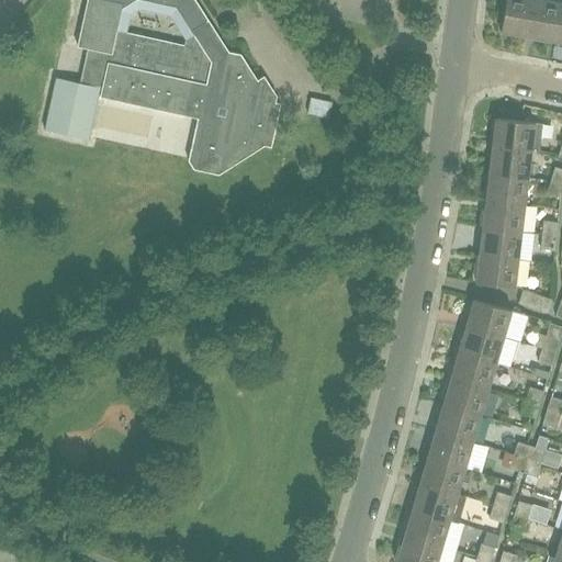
[(228,52),(194,0),(87,0),(77,46),(88,48),(86,56),(60,51),(55,76),(52,76),(41,125),(98,105),(100,97),(198,119),(188,160),(193,169),(218,175),(265,146),(271,147),(280,103),(270,101),(272,94),(265,92),(257,81),(258,81),(240,54),(228,52)]
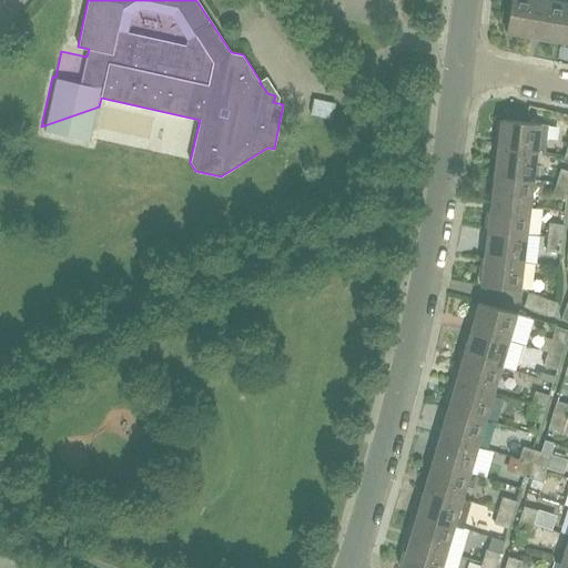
[(534,38),(539,0),(511,0),(506,33),(534,38)]
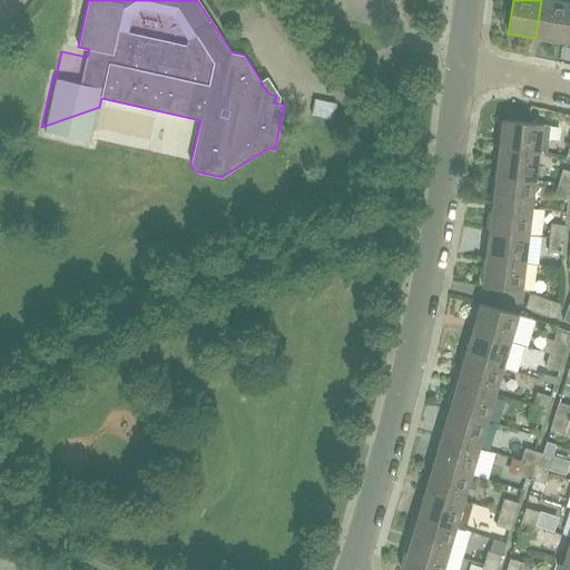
[(569,3),(550,0),(541,0),(536,38),(562,43),(569,3)]
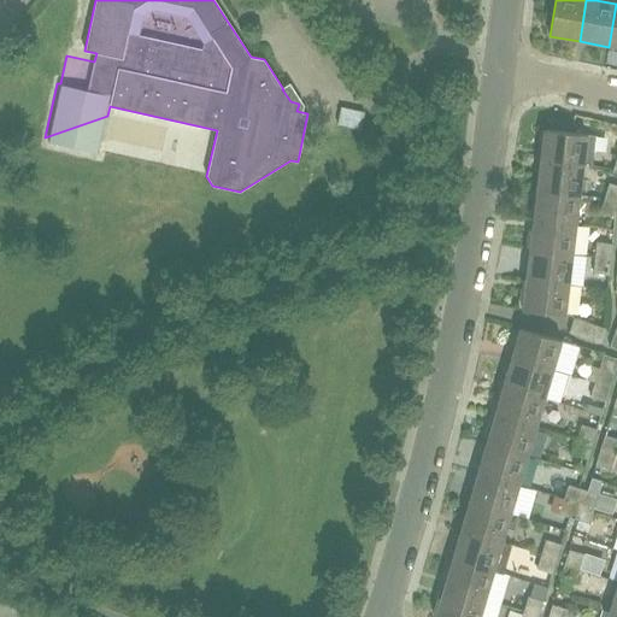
[(541,160),(585,166),(592,166),(595,137),(545,130),(541,160)]
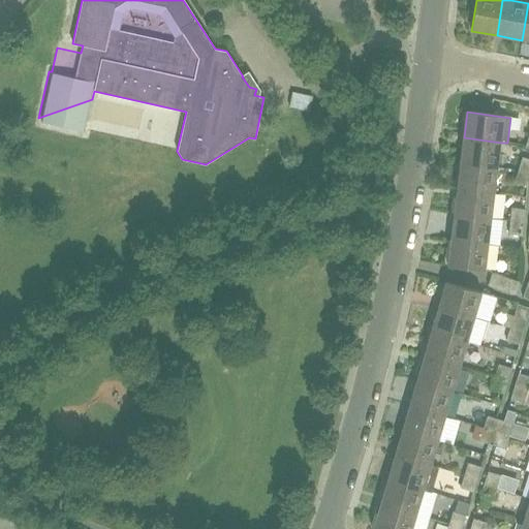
[(464,137),(461,163),(498,168),(501,143),(464,137)]
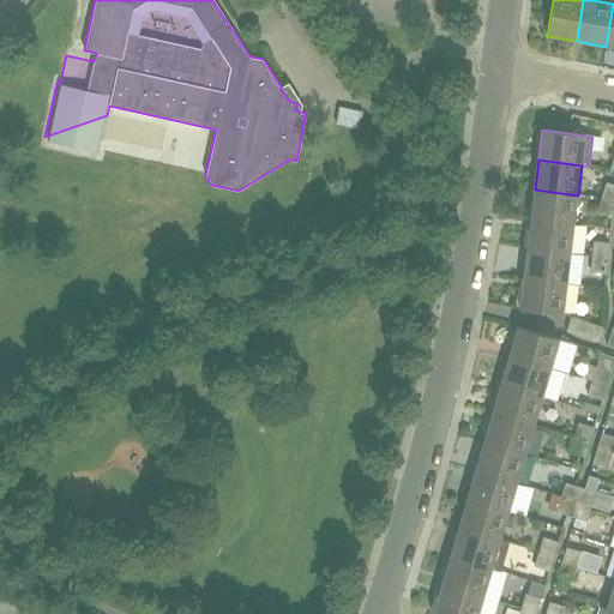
[(613,199),(613,186),(606,185),(602,198),(613,199)]
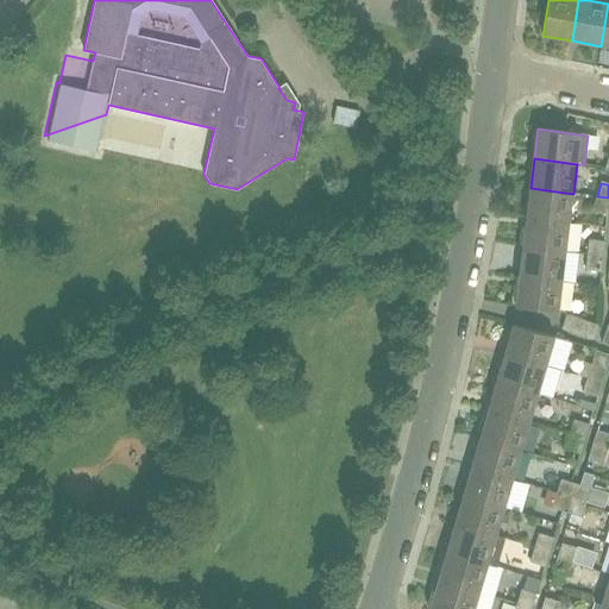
[(531,188),(527,218),(570,223),(573,194),(531,188)]
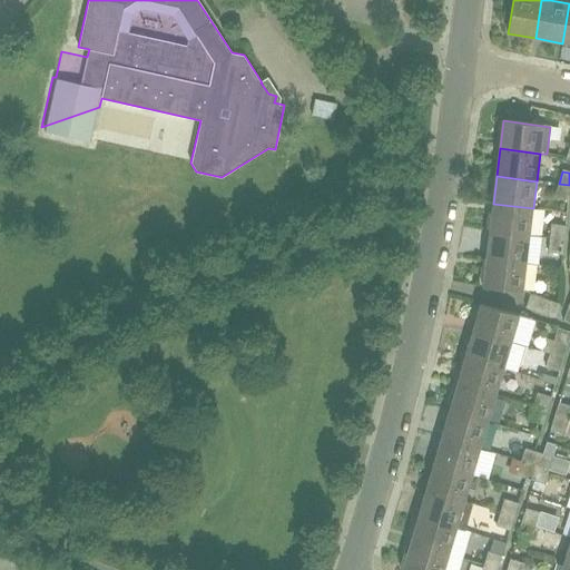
[(568,202),(569,195),(569,185),(559,184),(554,197),(568,202)]
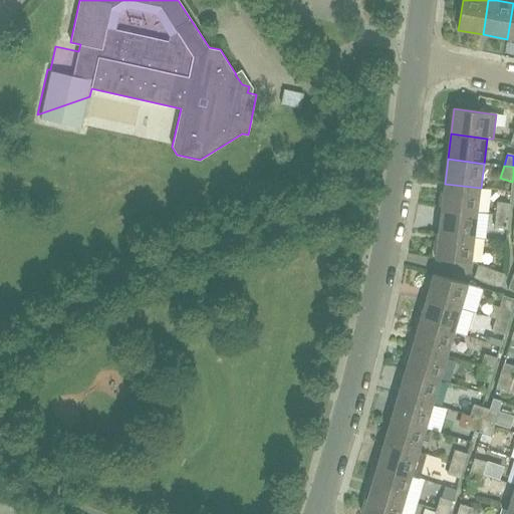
[(445,184),(442,209),(478,213),(481,188),(445,184)]
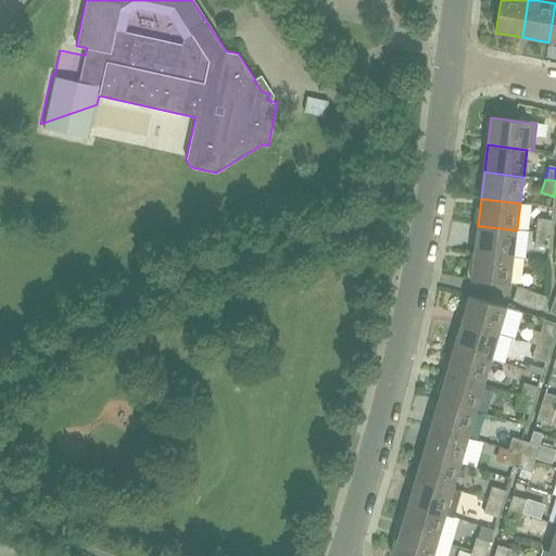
[(538,220),(536,234),(550,235),(552,222),(538,220)]
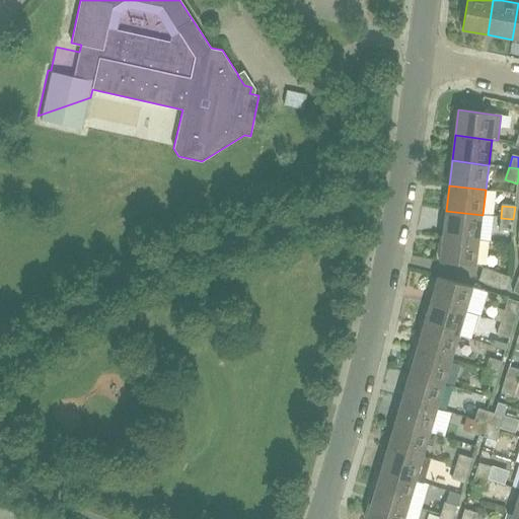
[(446,211),(443,236),(479,240),(483,215),(446,211)]
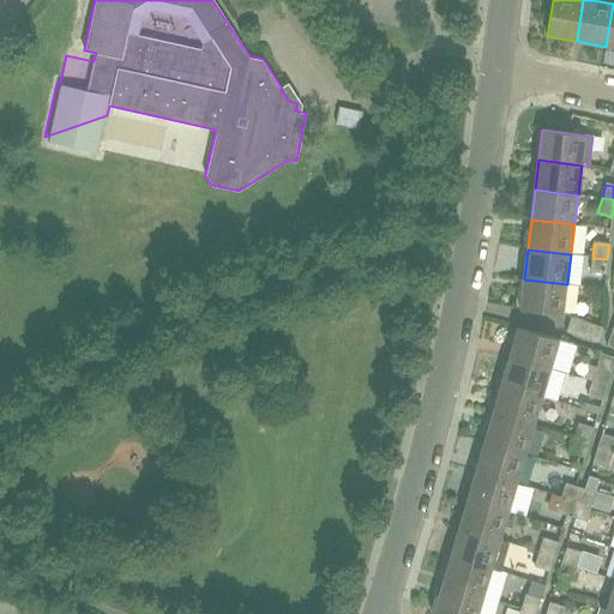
[(590,272),(605,275),(606,275),(607,259),(593,258),(590,272)]
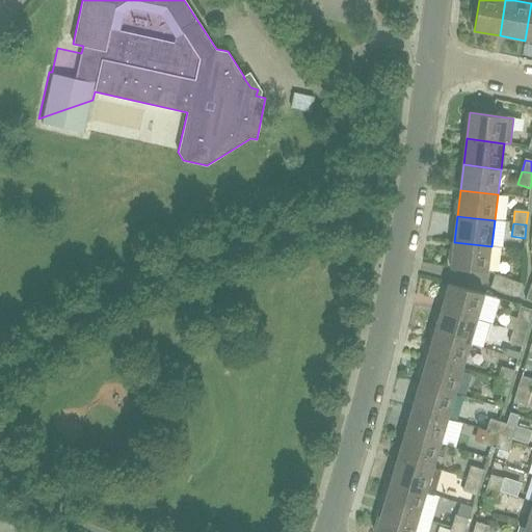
[(451,268),(488,272),(491,246),(454,242),(451,268)]
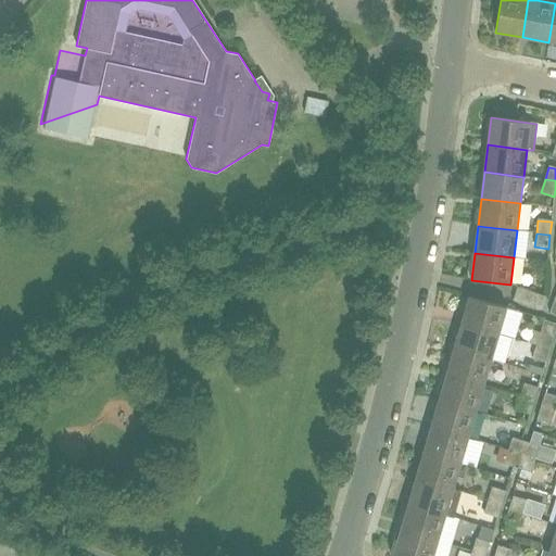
[(517,289),(513,301),(542,311),(545,299),(517,289)]
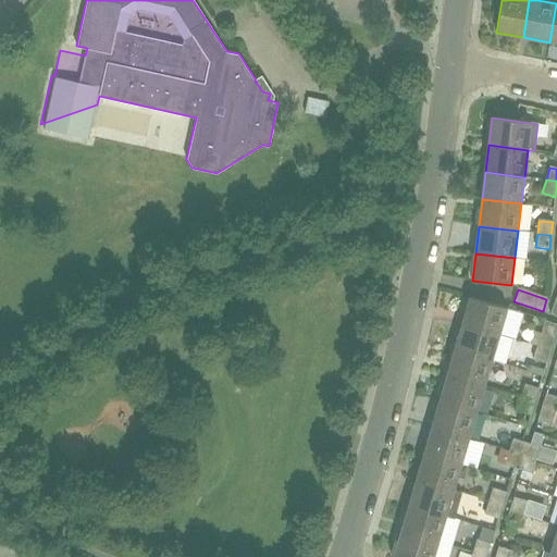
[(470,297),(461,323),(499,335),(507,309),(470,297)]
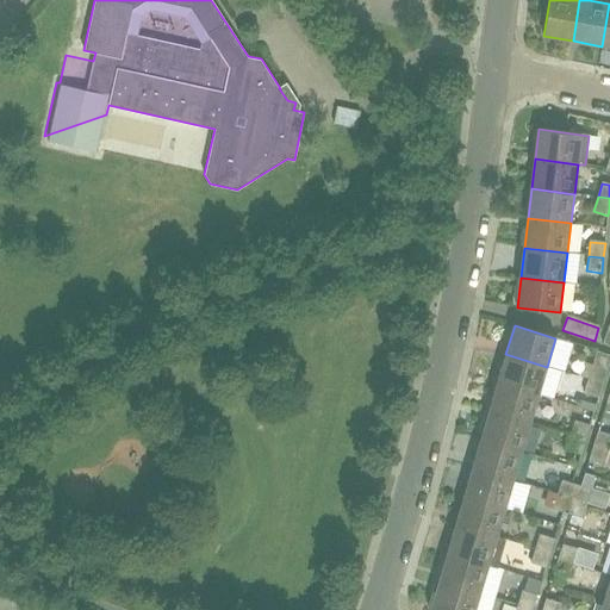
[(589,379),(603,383),(609,359),(609,355),(597,352),(593,366),(589,379)]
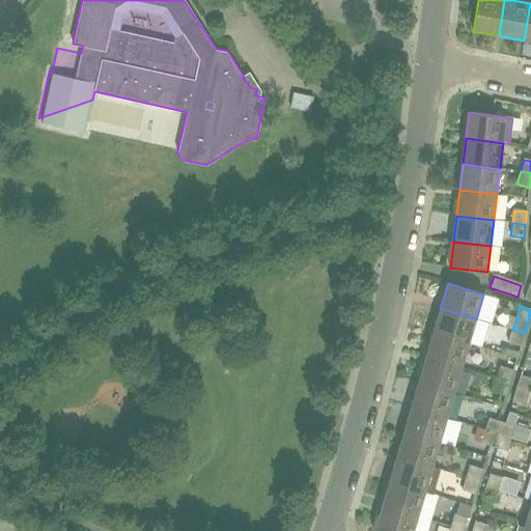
[(476,319),(440,308),(432,333),(469,344),(476,319)]
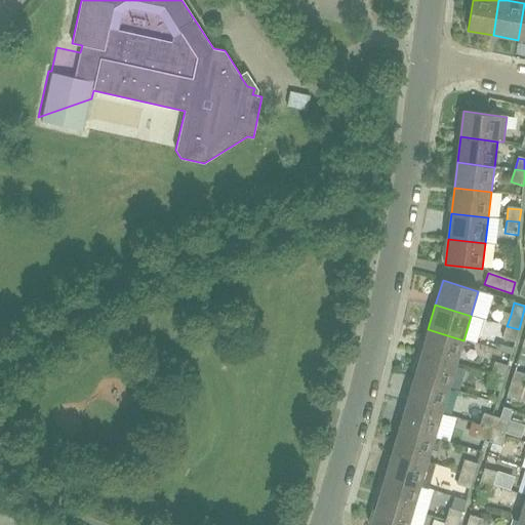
[(507,326),(501,338),(498,339),(495,350),(512,355),(515,342),(519,329),(507,326)]
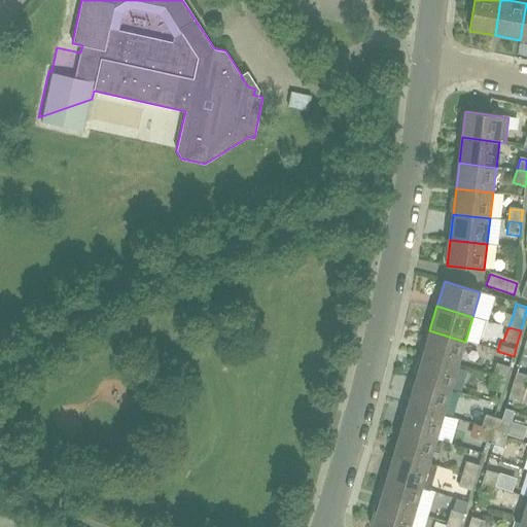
[(429,330),(422,355),(458,366),(465,342),(429,330)]
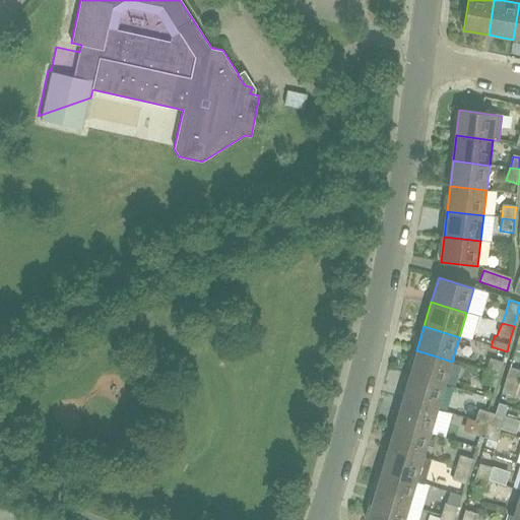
[(416,350),(409,375),(445,386),(452,362),(416,350)]
